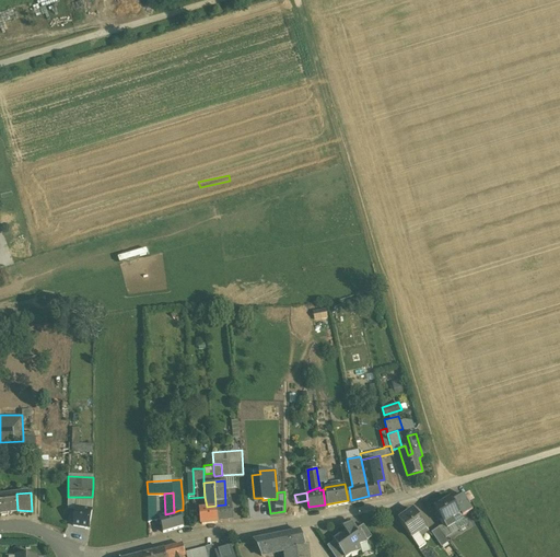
[(16,494),(0,495),(0,512),(18,510),(16,494)]
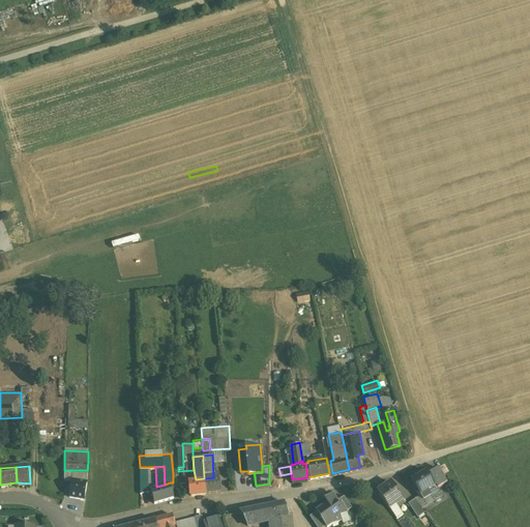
[(438,467),(428,473),(435,485),(436,488),(437,487),(446,480),(438,467)]
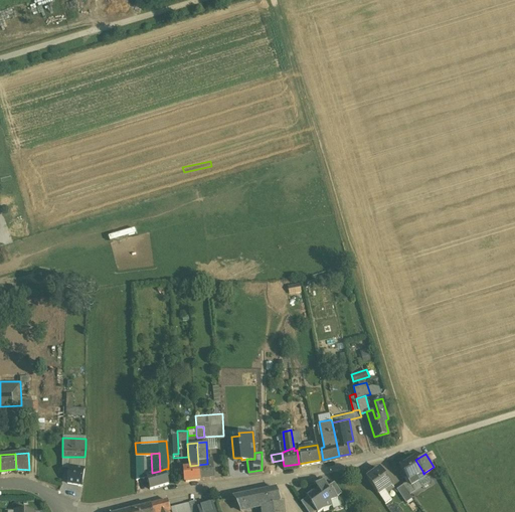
[(413,457),(399,465),(403,471),(405,475),(408,480),(415,475),(422,471),(415,460),(413,457)]
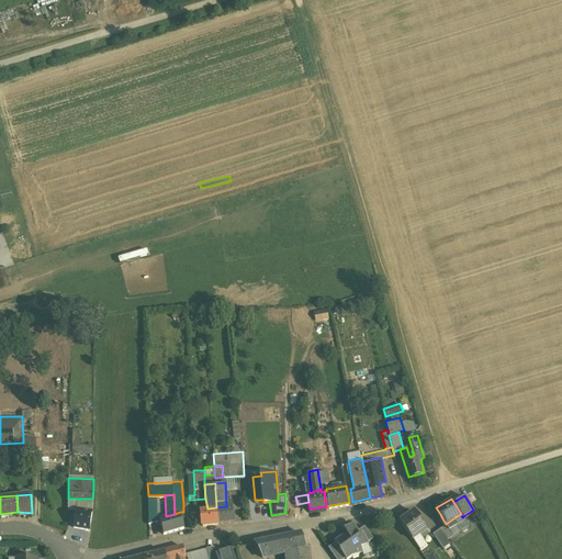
[(226,506),(216,507),(218,521),(234,518),(232,505),(226,506)]
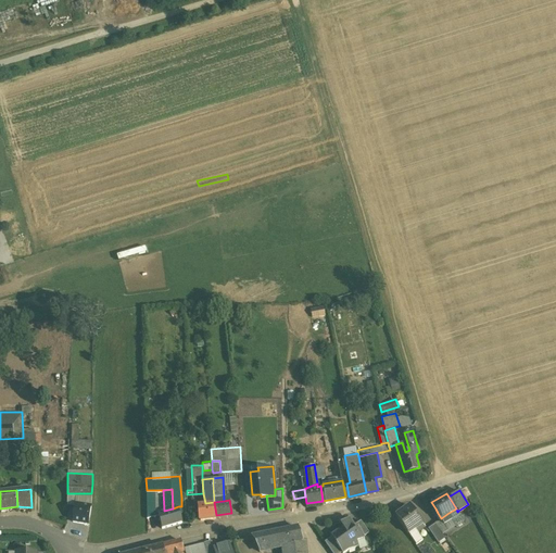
[(75,501),(73,519),(88,522),(91,504),(75,501)]
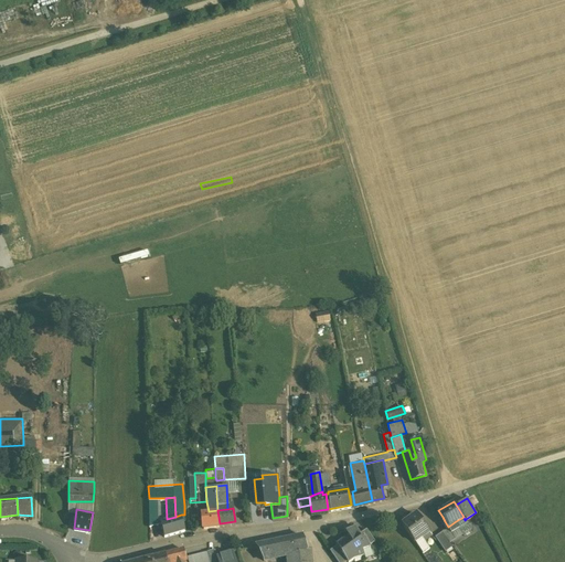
[(209,511),(202,511),(203,526),(220,523),(217,510),(209,511)]
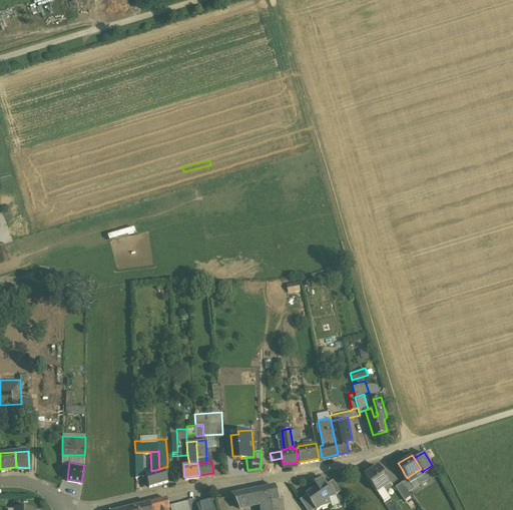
[(379,465),(365,474),(377,490),(383,485),(390,481),(379,465)]
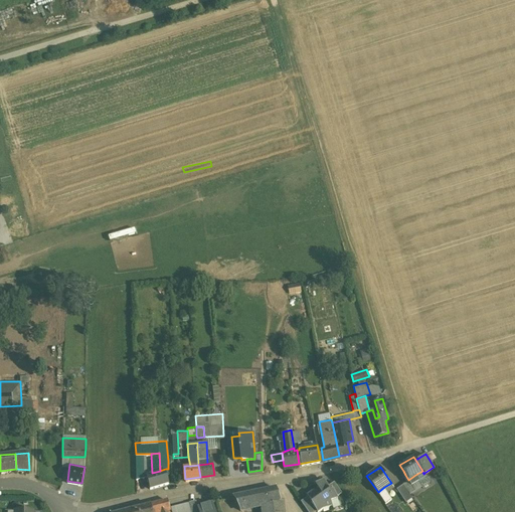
[(152,473),(147,475),(150,487),(168,481),(165,469),(160,471),(152,473)]
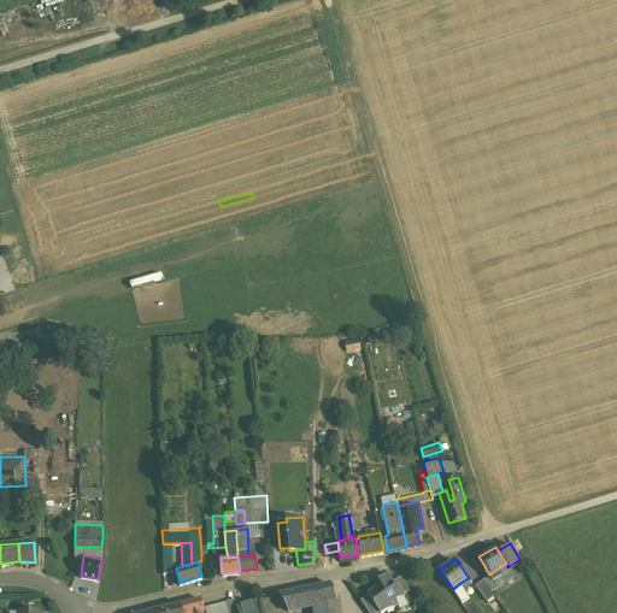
[(507,567),(506,564),(498,569),(501,573),(506,581),(515,576),(509,566),(507,567)]
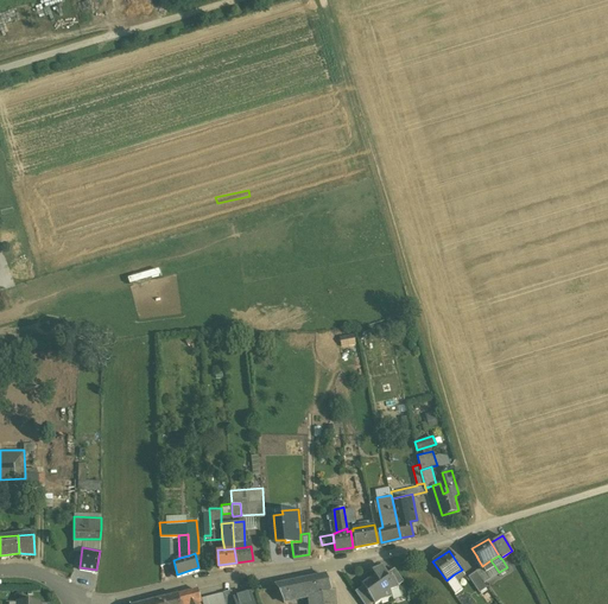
[(491,560),(482,566),(485,571),(494,565),(491,560)]
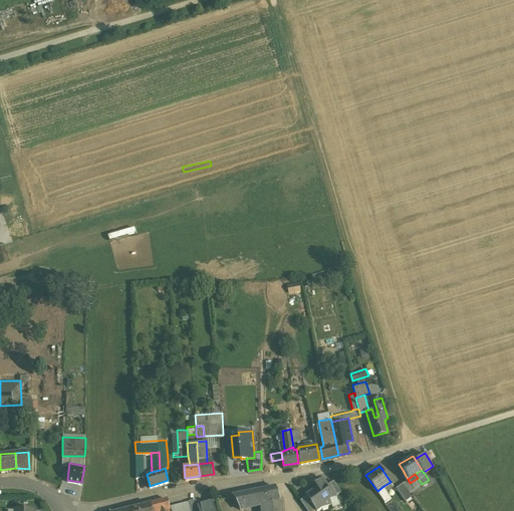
[(322,477),(314,483),(316,485),(306,492),(307,493),(311,500),(310,501),(315,508),(316,509),(321,506),(331,503),(329,498),(336,495),(335,493),(331,487),(329,487),(327,483),(322,477)]
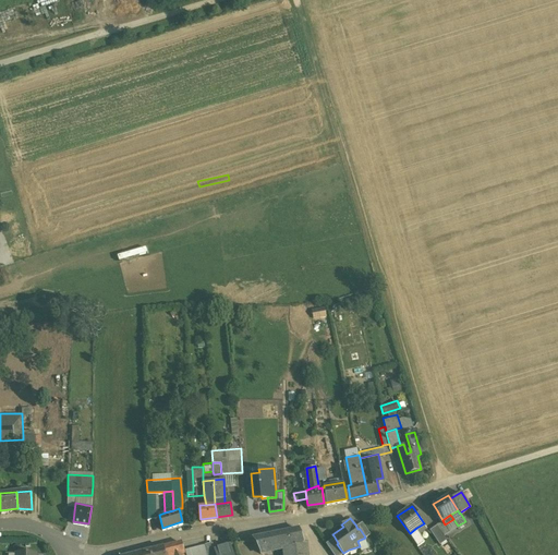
[(371,532),(362,520),(355,525),(358,529),(360,529),(364,535),(371,532)]
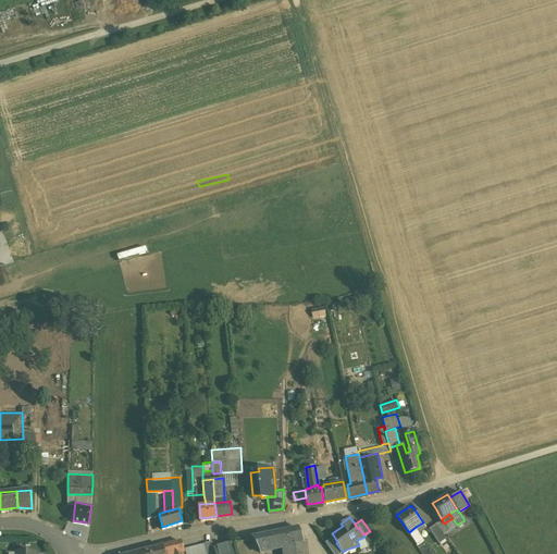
[(436,522),(429,527),(438,541),(446,537),(436,522)]
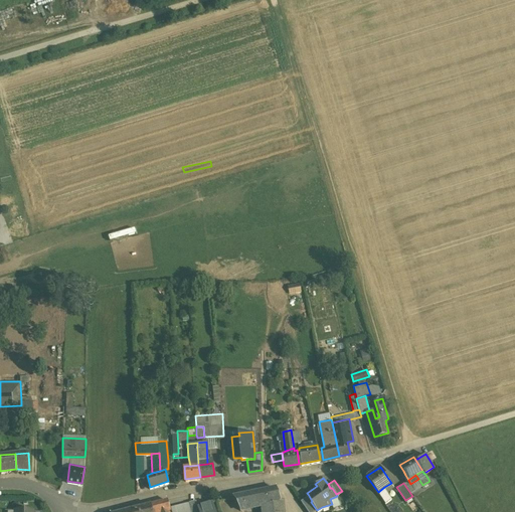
[(277,486),(232,495),(239,508),(263,503),(273,501),(281,499),(277,486)]
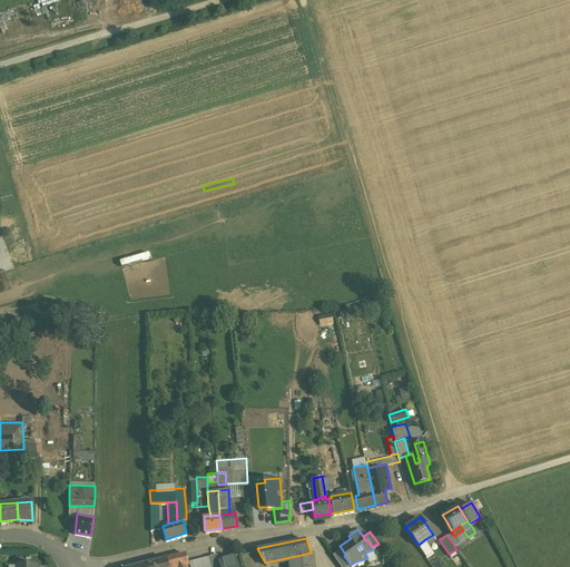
[(425,539),(419,545),(426,557),(434,551),(425,539)]
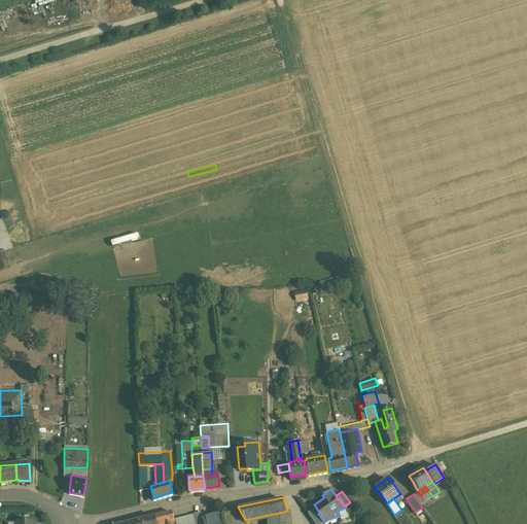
[(319,513),(315,505),(308,511),(316,523),(319,523),(323,521),(318,514),(319,513)]
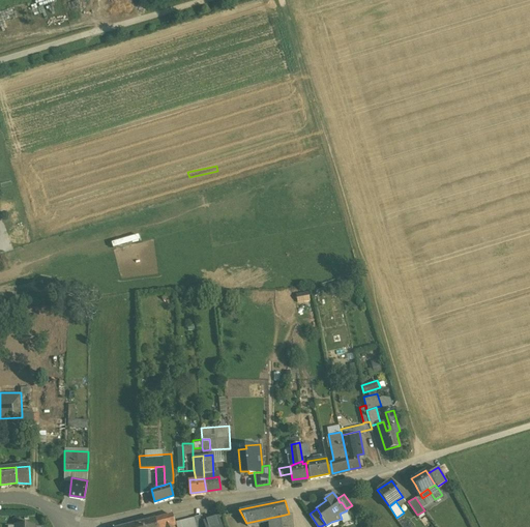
[(172,513),(163,515),(164,526),(173,524),(175,523),(172,513)]
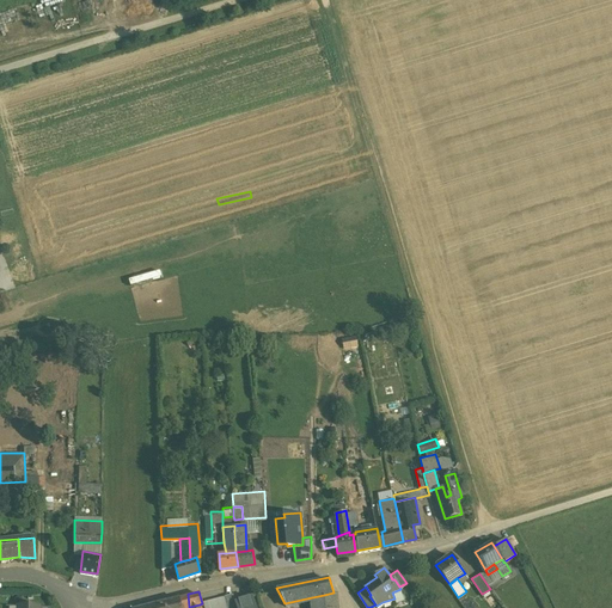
[(232,593),(225,594),(227,607),(230,607),(237,606),(234,600),(232,593)]
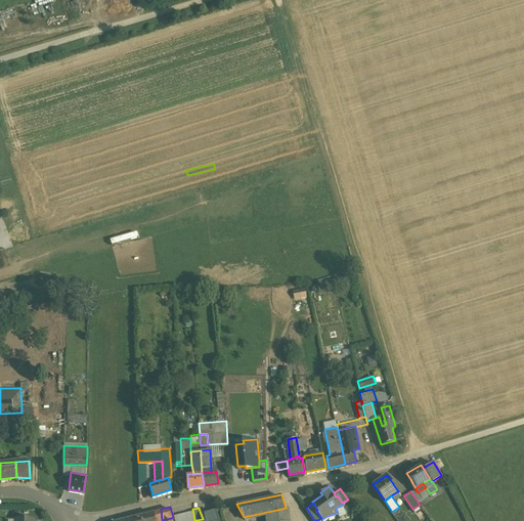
[(290,520),(289,508),(286,508),(277,510),(278,520),(290,520)]
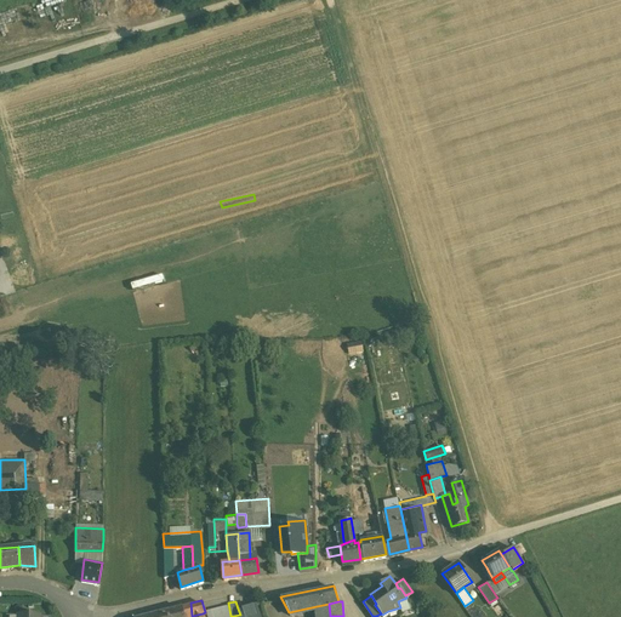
[(191,603),(182,605),(183,616),(189,616),(192,616),(191,603)]
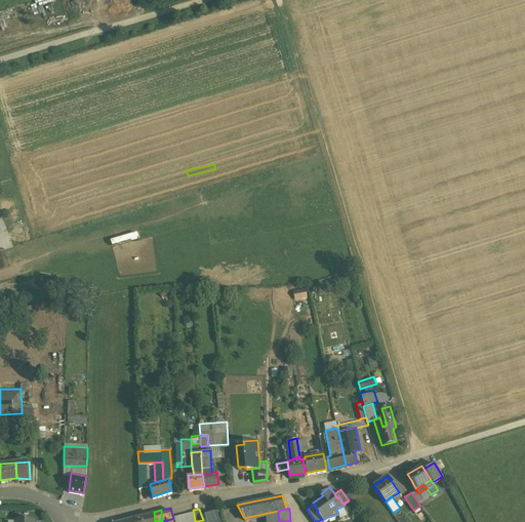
[(195,521),(193,510),(187,512),(189,521),(195,521)]
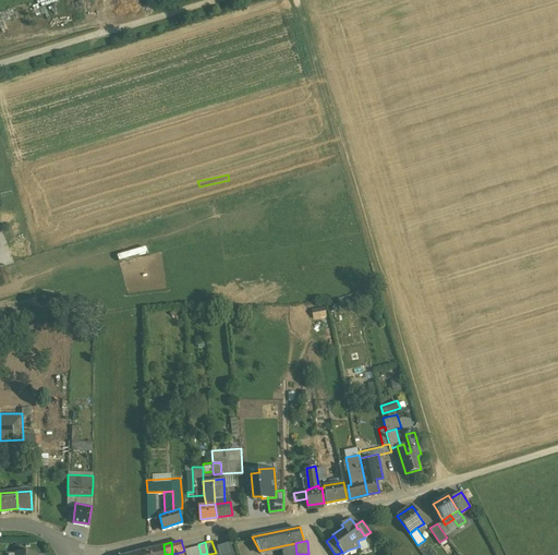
[(234,554),(231,542),(214,547),(216,553),(216,554),(234,554)]
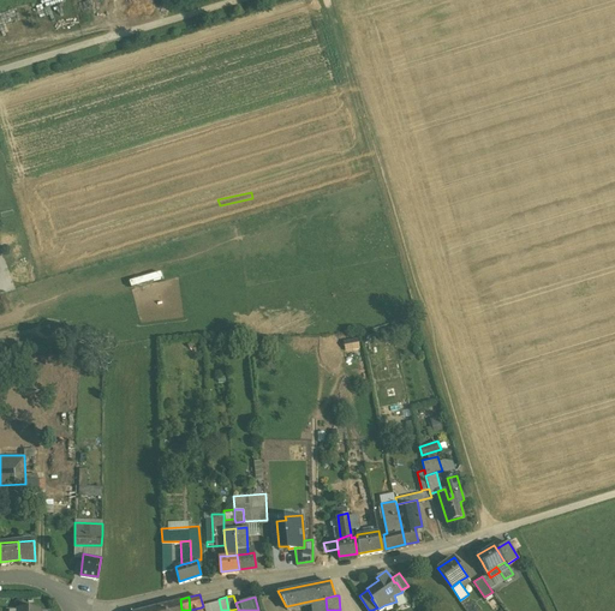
[(327,610),(326,598),(314,600),(315,610),(327,610)]
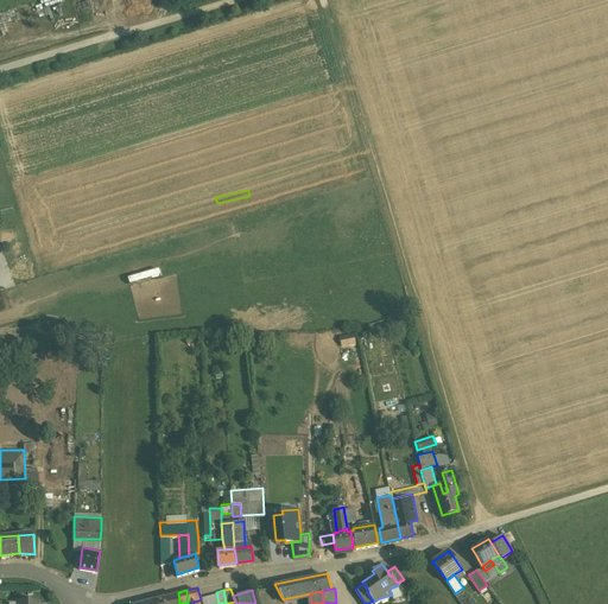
[(179,603),(178,592),(154,598),(156,603),(179,603)]
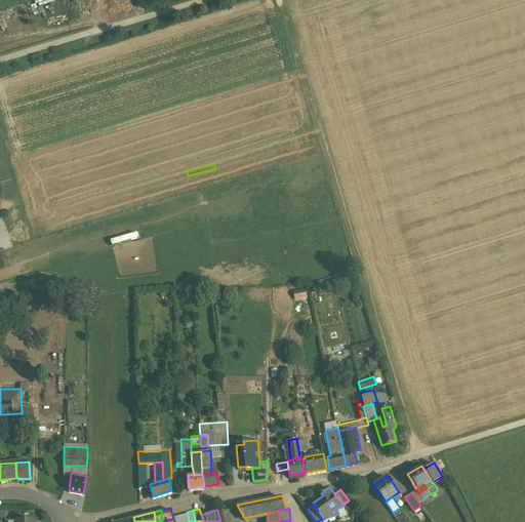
[(189,521),(187,512),(180,513),(182,521),(189,521)]
